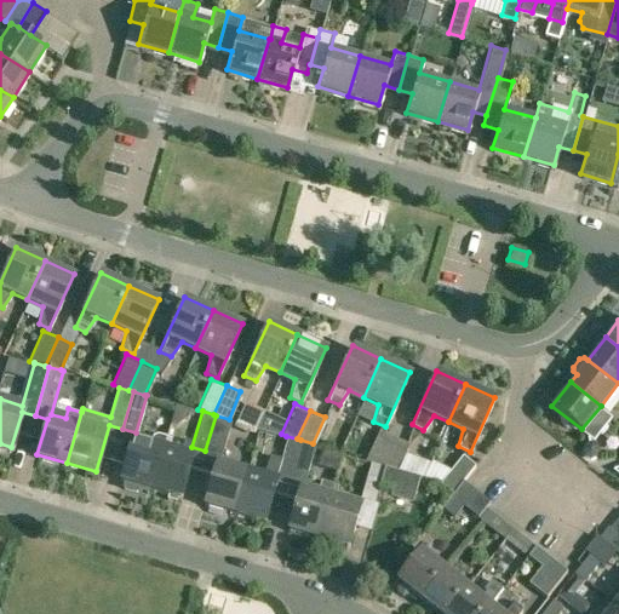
[(216,415),(205,451),(221,455),(230,419),(229,419),(216,415)]
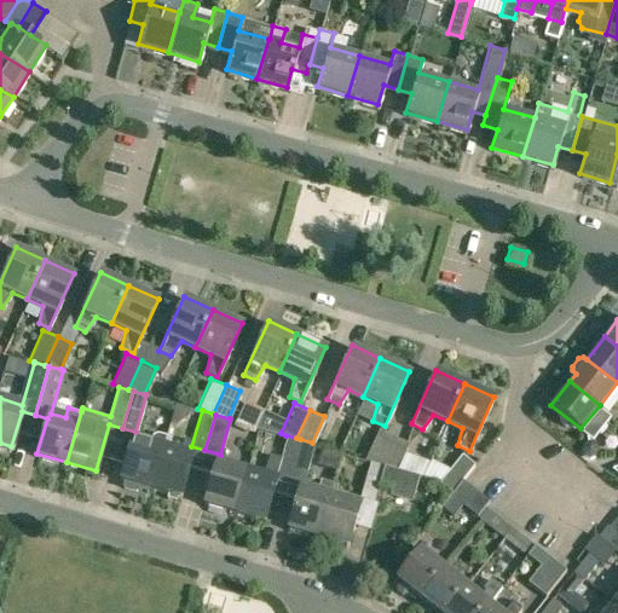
[(381,462),(393,433),(379,427),(364,457),(369,460),(369,458),(381,462)]
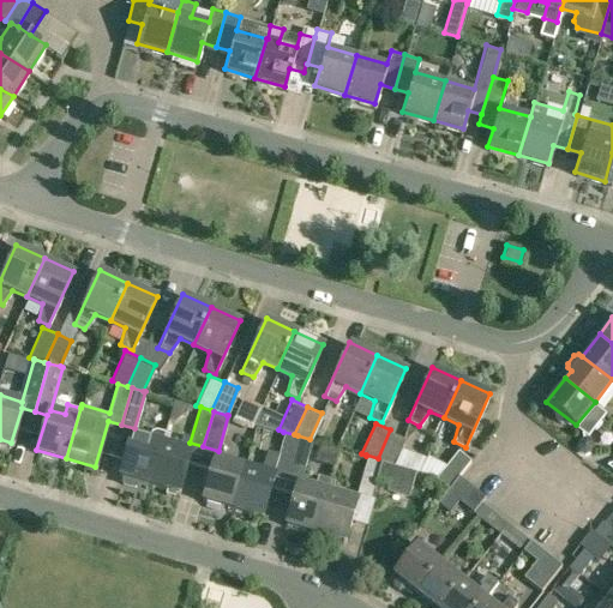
[(406,437),(390,429),(378,458),(392,463),(406,437)]
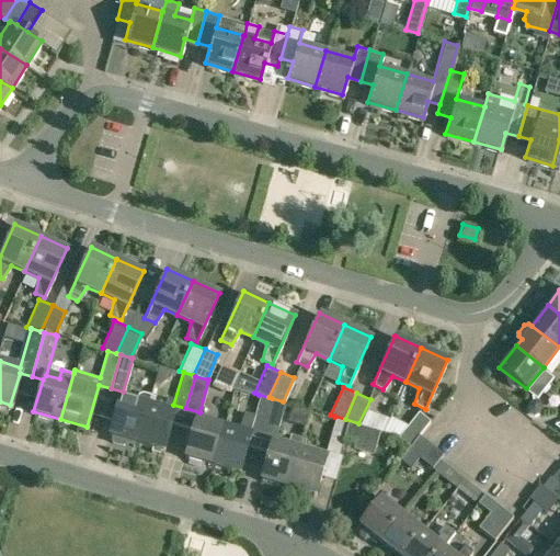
[(269,397),(259,395),(250,428),(262,431),(272,398),(269,397)]
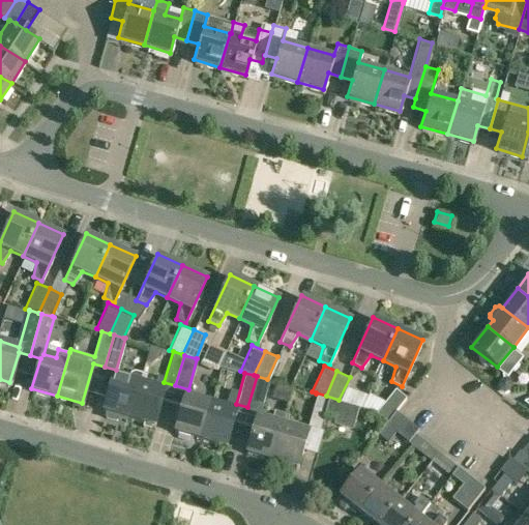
[(128,416),(139,381),(113,374),(103,409),(128,416)]
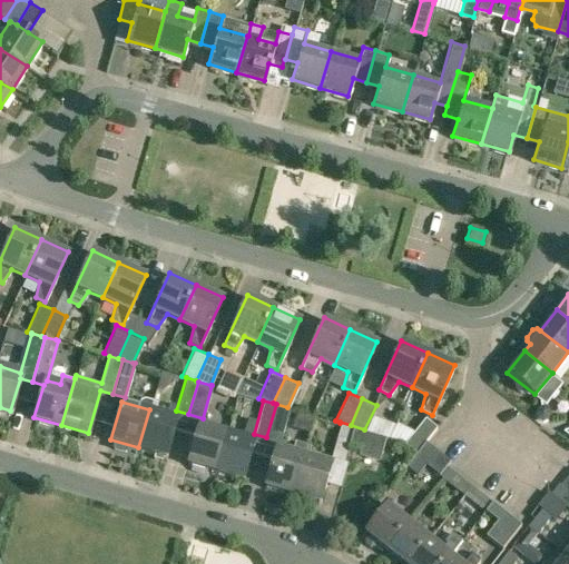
[(276,404),(266,437),(280,442),(290,407),(287,407),(276,404)]
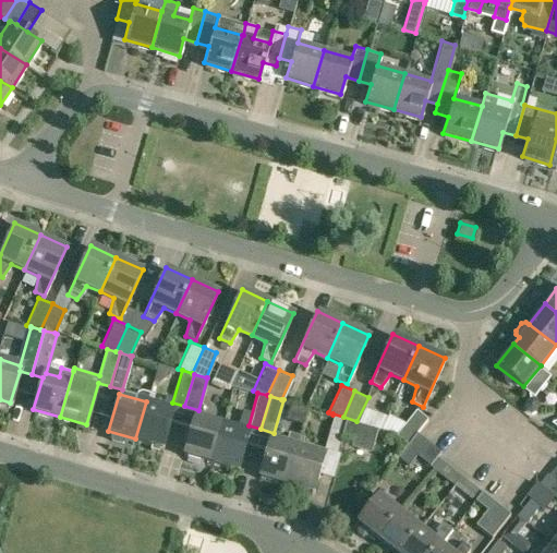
[(173,409),(146,401),(135,439),(164,447),(173,409)]
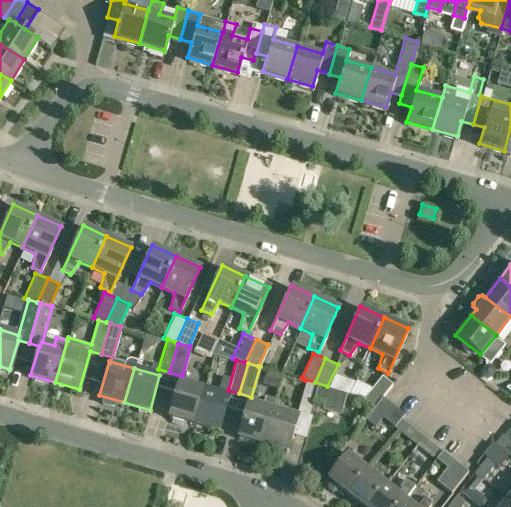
[(374,405),(382,394),(392,382),(382,373),(363,396),(374,405)]
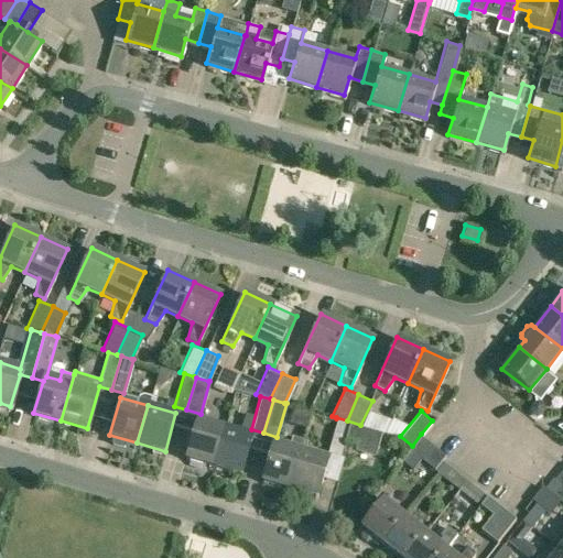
[(336,417),(336,418),(326,451),(339,456),(343,446),(374,453),(380,430),(360,425),(347,420),(336,417)]
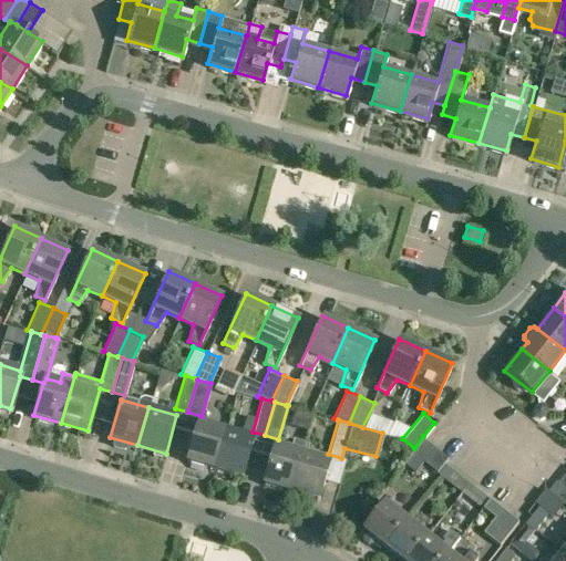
[(214,467),(225,429),(197,422),(186,459),(214,467)]
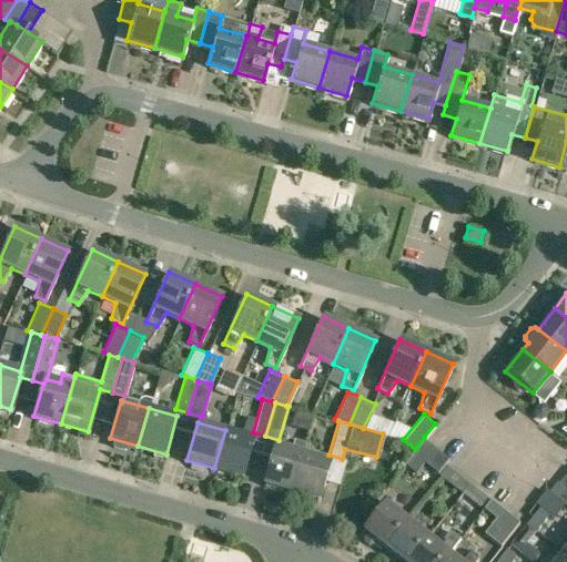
[(253,438),(225,430),(214,468),(242,476),(253,438)]
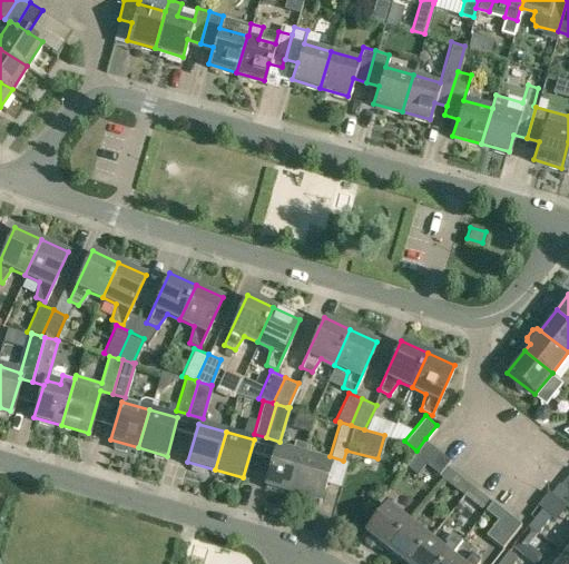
[(292,492),(303,454),(306,442),(294,438),(291,451),(275,446),(264,484),(292,492)]
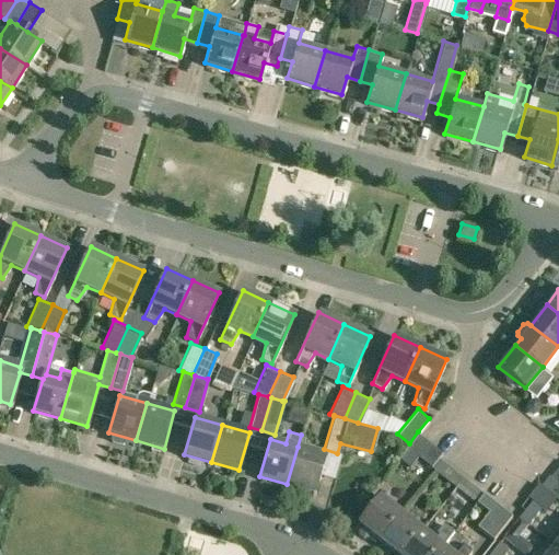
[(418,431),(409,443),(399,457),(409,463),(417,453),(437,467),(442,460),(438,457),(442,451),(418,431)]
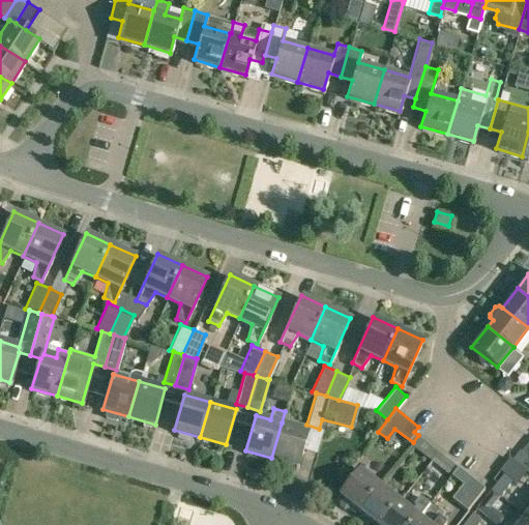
[(309,430),(282,423),(271,458),(298,466),(309,430)]
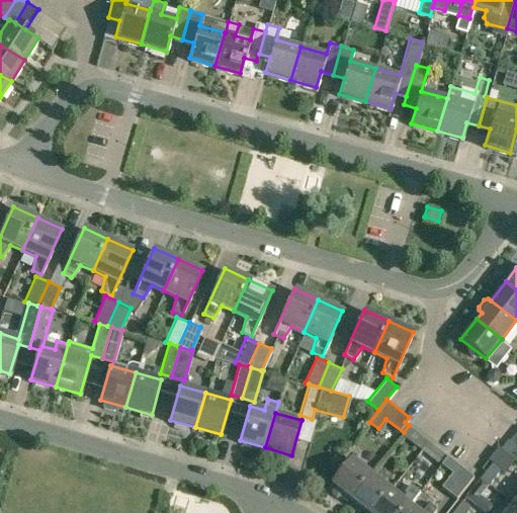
[(428,440),(409,425),(404,432),(421,447),(422,447),(428,440)]
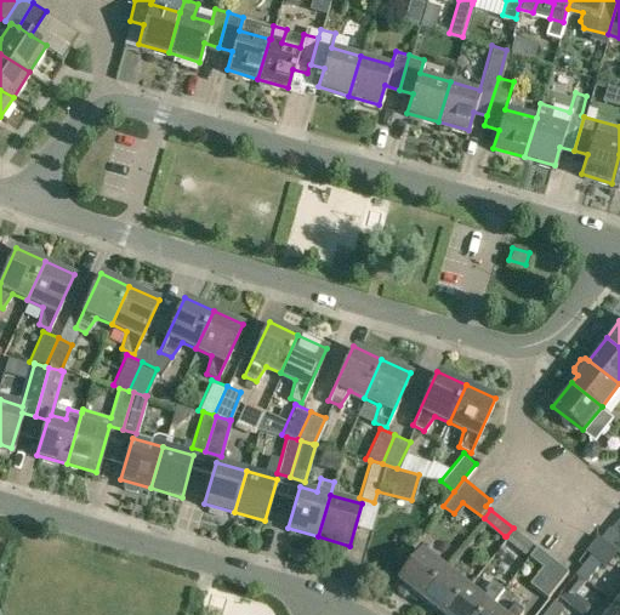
[(619,534),(619,533),(619,511),(609,525),(619,534)]
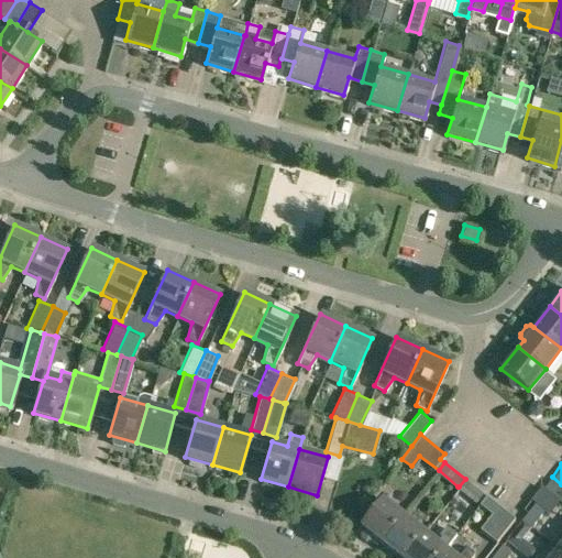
[(459,487),(458,487),(451,495),(469,509),(470,507),(473,510),(477,503),(480,504),(487,494),(465,479),(459,487)]
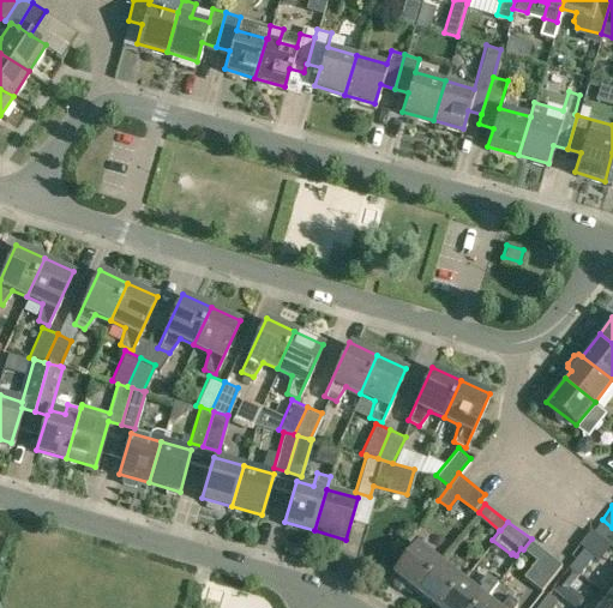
[(577,541),(583,547),(570,565),(578,571),(593,553),(598,558),(610,543),(589,527),(577,541)]
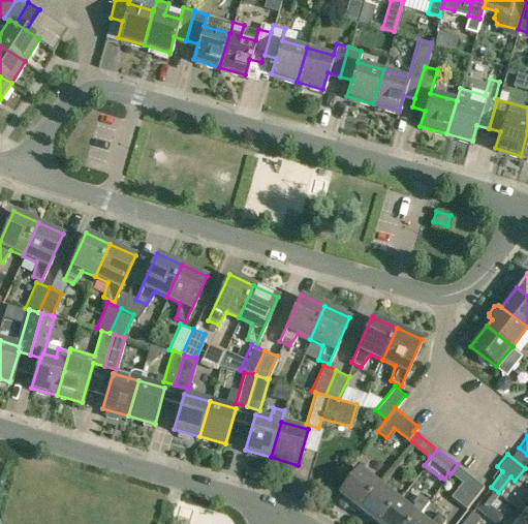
[(458,465),(451,473),(461,483),(451,496),(465,507),(483,485),(458,465)]
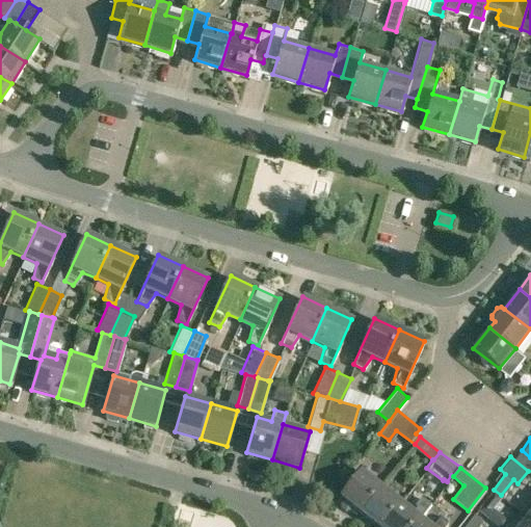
[(361,511),(381,485),(361,469),(340,496),(342,498),(340,500),(340,504),(343,507),(347,506),(349,503),(361,511)]
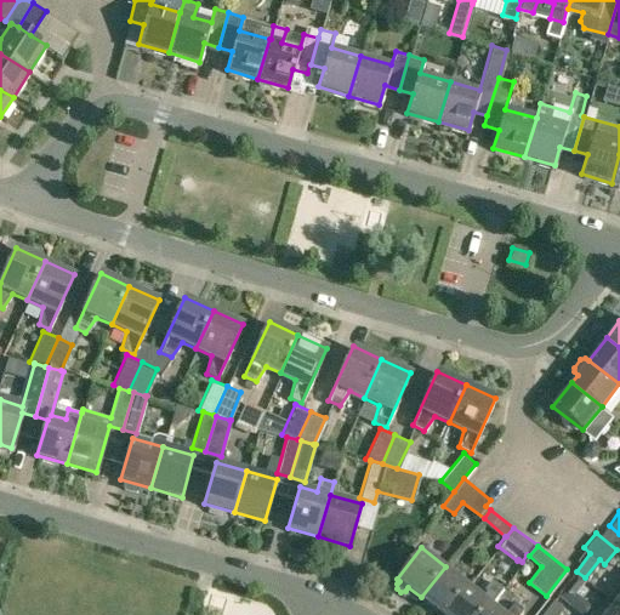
[(445,567),(421,597),(443,614),(468,585),(445,567)]
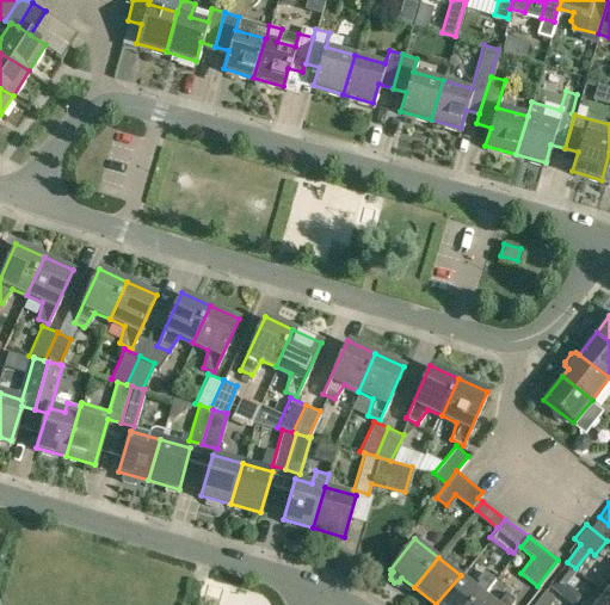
[(556,591),(572,573),(562,565),(547,584),(556,591)]
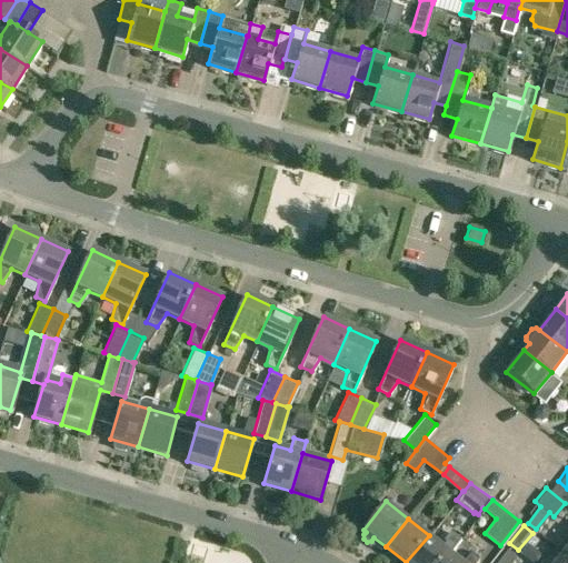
[(440,562),(449,552),(429,535),(406,562),(440,562)]
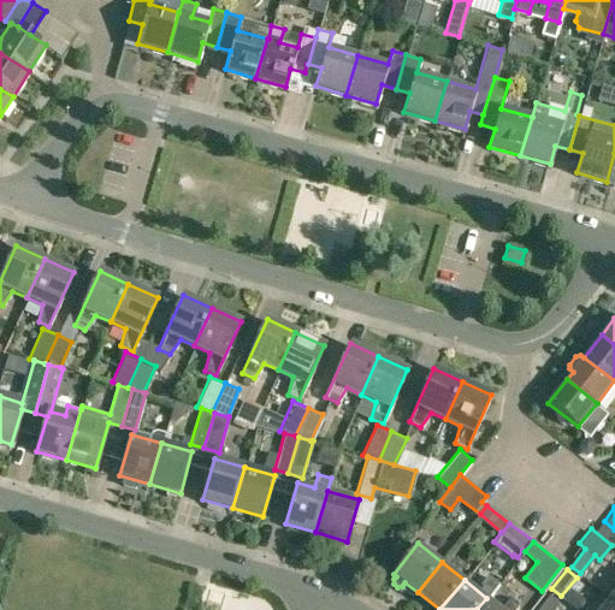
[(550,609),(559,599),(549,592),(533,609),(550,609)]
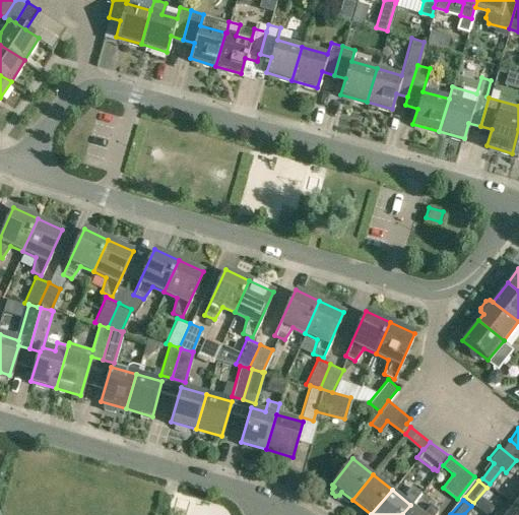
[(410,505),(402,514),(433,514),(437,509),(430,503),(422,513),(410,505)]
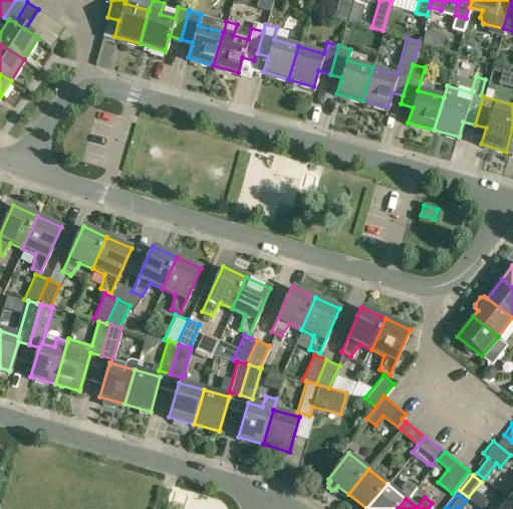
[(512,508),(512,501),(507,497),(498,508),(512,508)]
